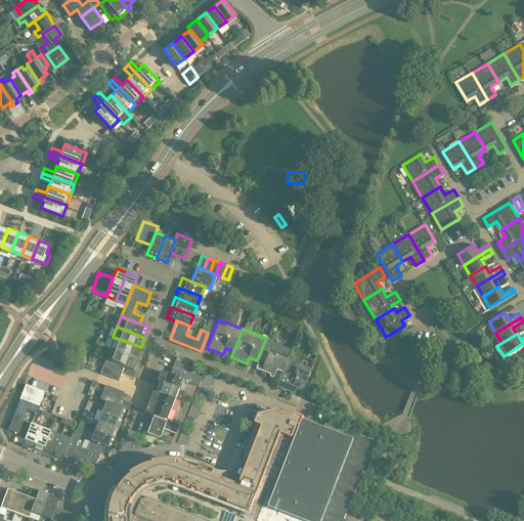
[(113,337),(110,347),(137,357),(141,347),(113,337)]
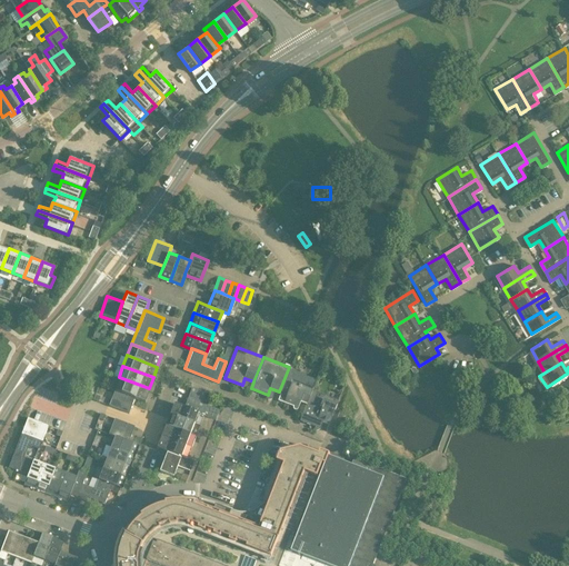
[(297,398),(305,401),(306,401),(311,388),(316,377),(289,367),(279,391),(277,398),(293,405),(297,398)]
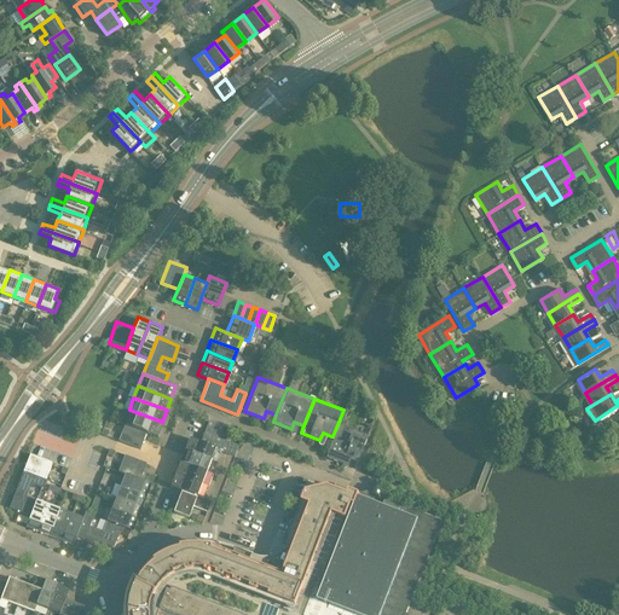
[(129,410),(125,422),(146,430),(157,435),(162,422),(129,410)]
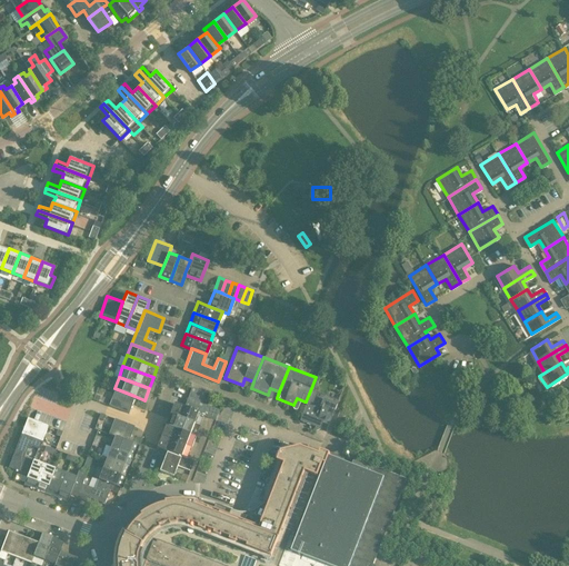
[(190,407),(203,413),(210,416),(215,417),(219,408),(213,406),(201,400),(205,390),(191,385),(183,405),(190,407)]
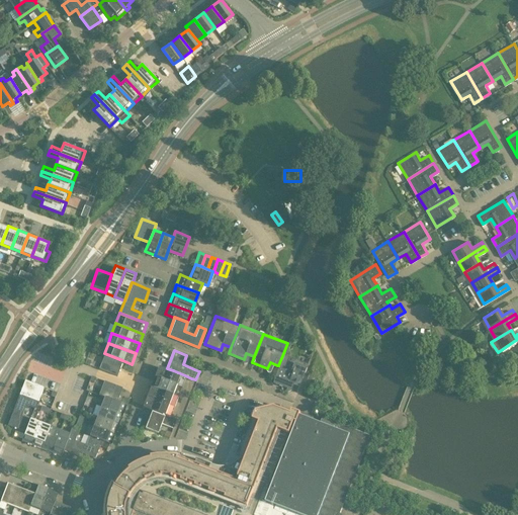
[(122,360),(104,353),(99,367),(116,374),(122,360)]
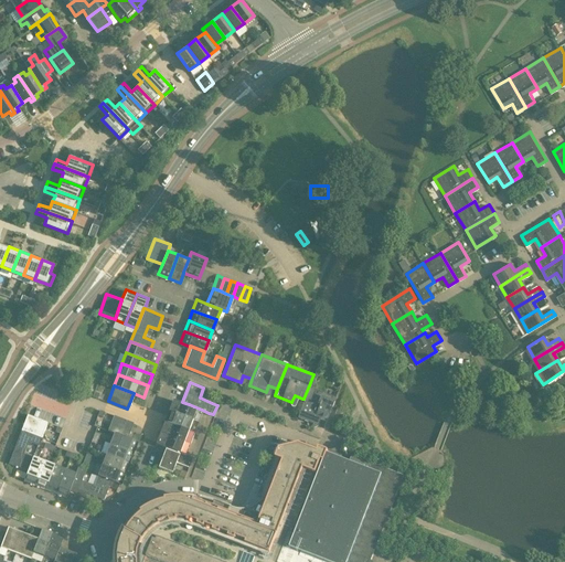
[(304,399),(302,399),(297,415),(313,422),(316,415),(326,420),(334,395),(309,385),(304,399)]
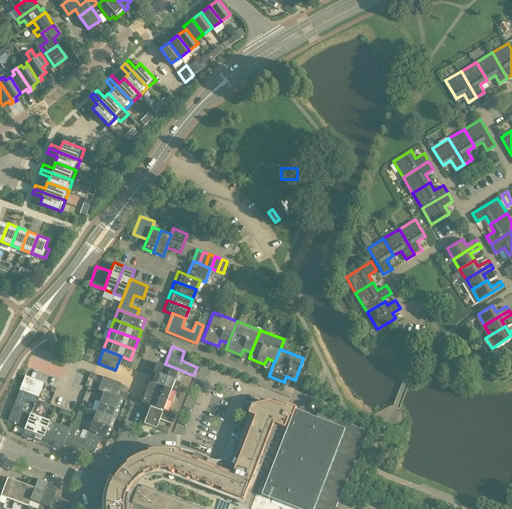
[(156,360),(152,370),(179,381),(183,371),(171,366),(165,364),(156,360)]
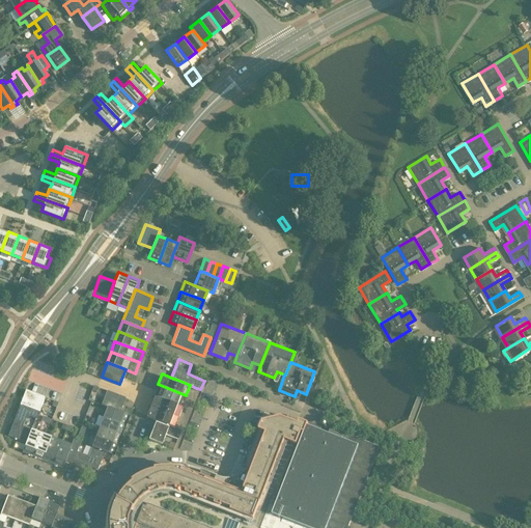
[(154,394),(183,406),(186,395),(158,384),(154,394)]
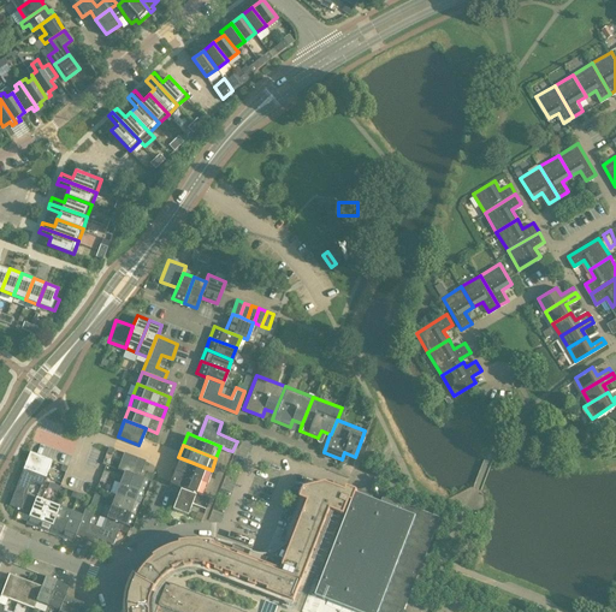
[(368,462),(374,447),(366,445),(361,458),(368,462)]
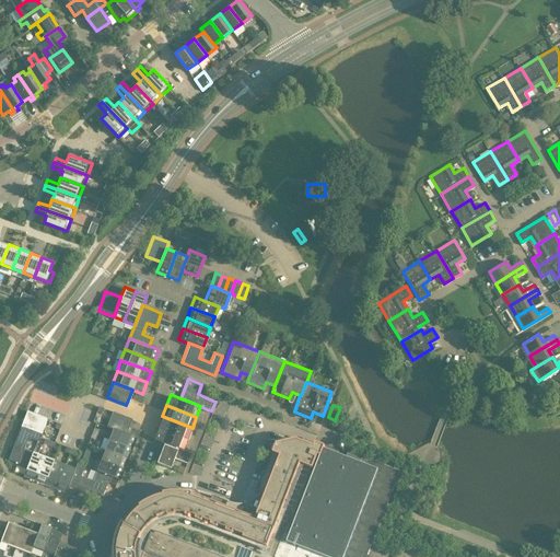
[(26,409),(21,424),(41,431),(46,417),(26,409)]
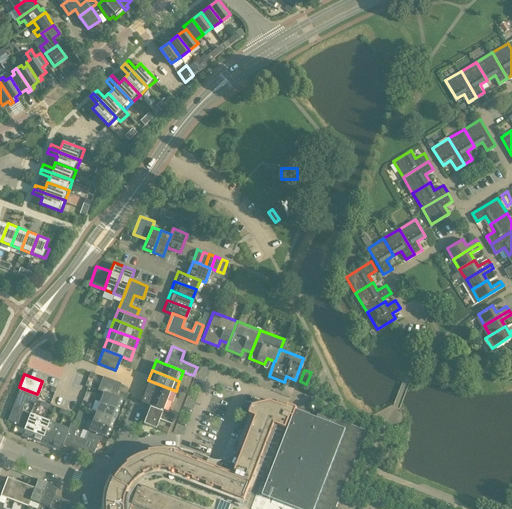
[(97,388),(103,391),(103,390),(115,395),(121,381),(103,374),(97,388)]
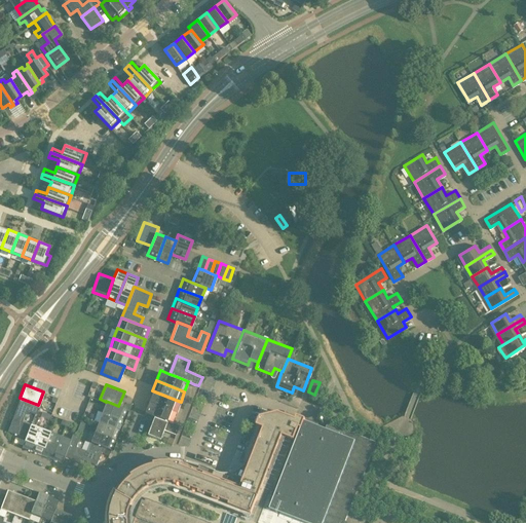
[(152,390),(148,401),(177,412),(181,402),(152,390)]
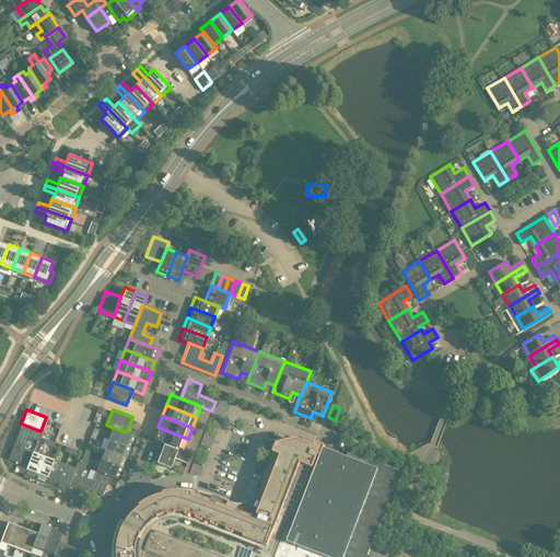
[(41,431),(21,424),(8,457),(26,464),(27,464),(33,451),(23,447),(27,436),(37,439),(41,431)]
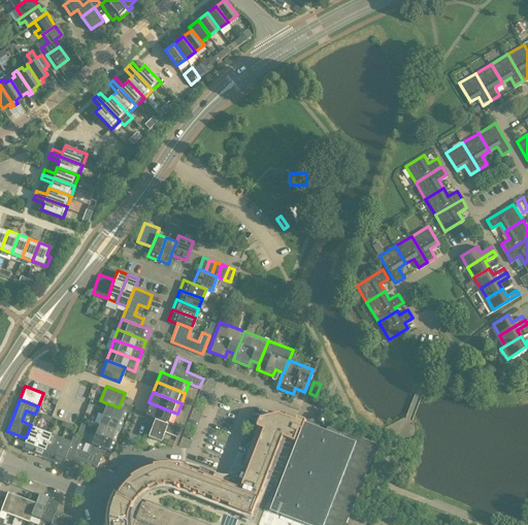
[(102,413),(125,421),(128,411),(119,407),(106,402),(106,403),(102,413)]
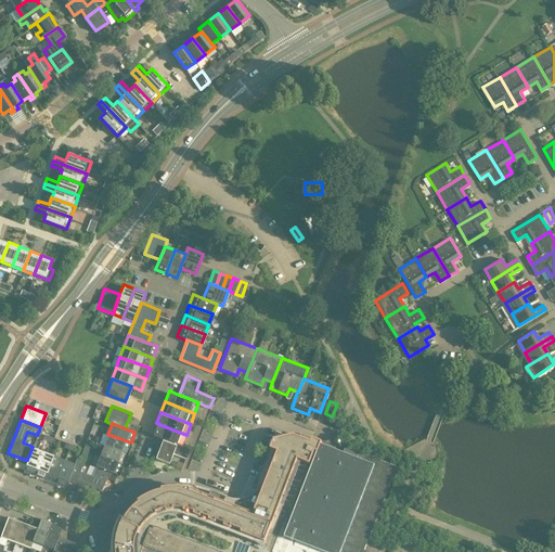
[(152,435),(163,438),(168,440),(182,446),(186,435),(156,423),(152,435)]
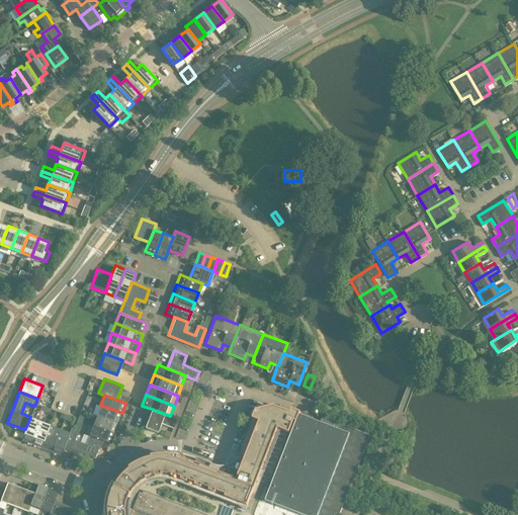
[(100,405),(97,414),(118,422),(122,413),(100,405)]
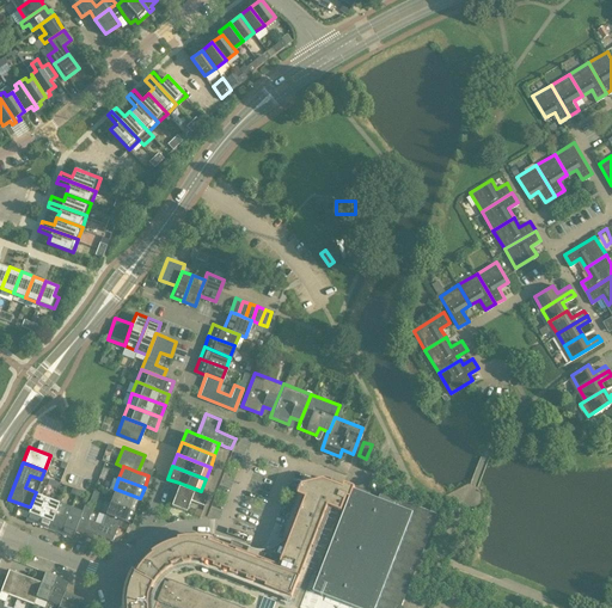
[(308,588),(311,589),(348,493),(349,489),(350,489),(350,487),(323,478),(307,481),(303,495),(293,521),(282,547),(275,551),(269,553),(233,540),(234,539),(232,539),(231,540),(232,540),(230,546),(210,539),(208,538),(202,536),(199,536),(190,536),(188,536),(182,538),(178,538),(179,540),(172,541),(171,542),(163,546),(160,547),(155,550),(153,552),(154,553),(150,558),(147,559),(142,565),(141,567),(138,573),(135,572),(134,575),(132,581),(130,583),(128,590),(128,593),(127,600),(127,602),(129,602),(128,607),(305,607),(301,606),(308,588)]
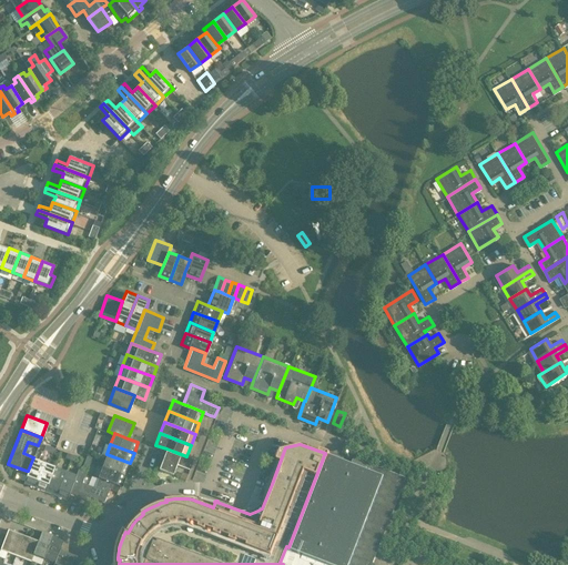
[(166,449),(159,468),(172,473),(176,463),(189,467),(193,458),(186,456),(172,451),(166,449)]
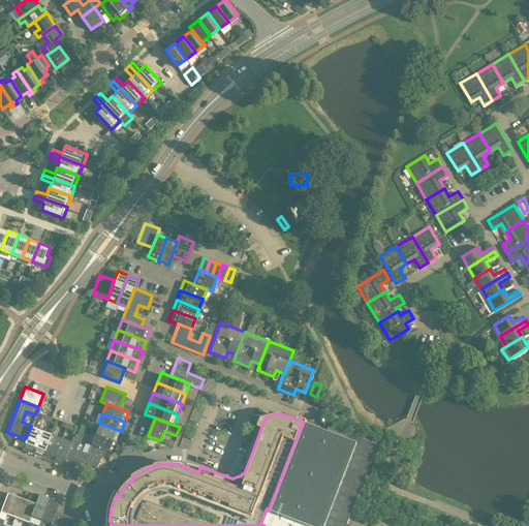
[(95,433),(117,441),(121,431),(99,423),(95,433)]
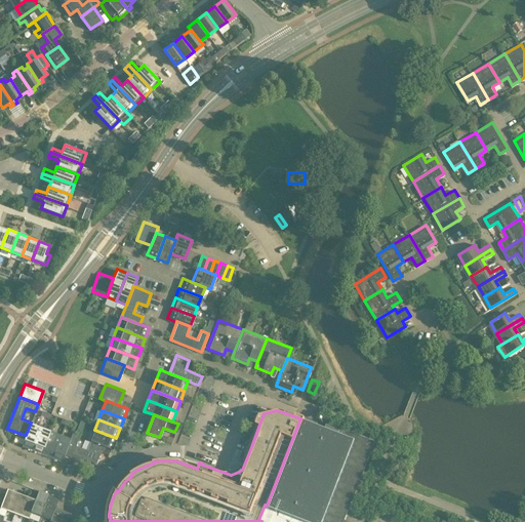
[(270,507),(267,506),(265,505),(258,520),(261,521),(345,521),(344,520),(375,439),(326,420),(324,428),(303,419),(270,507)]
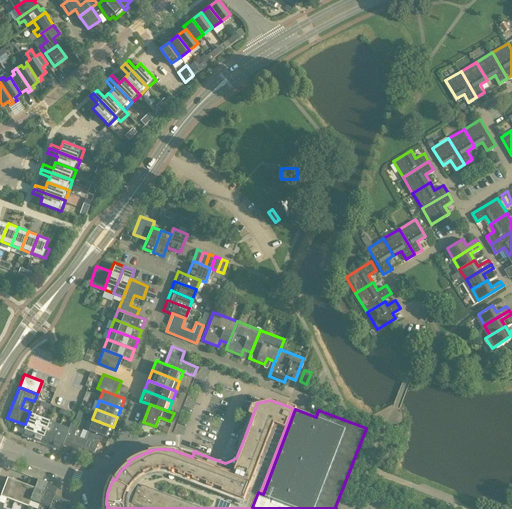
[(21,433),(31,437),(39,416),(30,412),(25,424),(24,424),(21,433)]
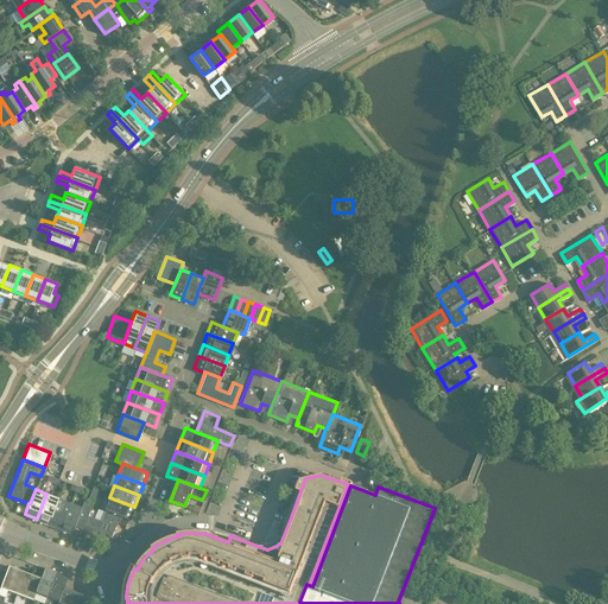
[(48,523),(58,497),(46,494),(37,519),(48,523)]
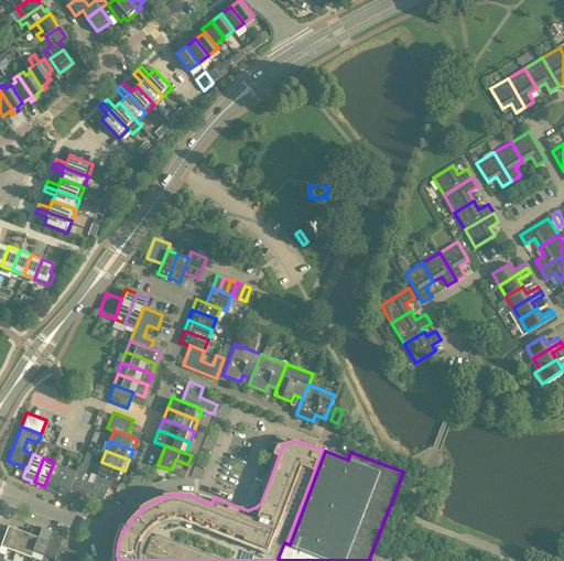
[(44,486),(55,491),(64,466),(54,462),(44,486)]
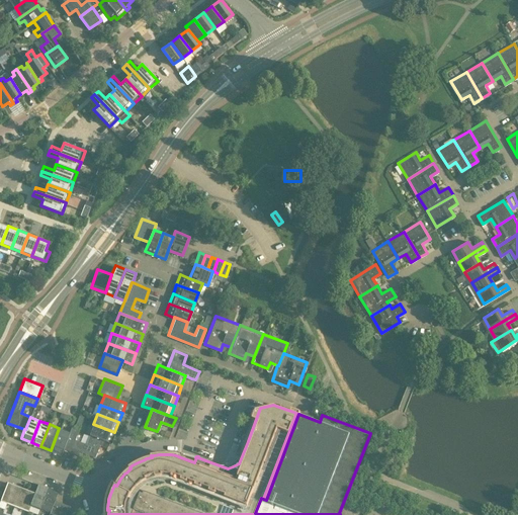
[(110,442),(114,432),(93,424),(89,434),(101,438),(101,439),(110,442)]
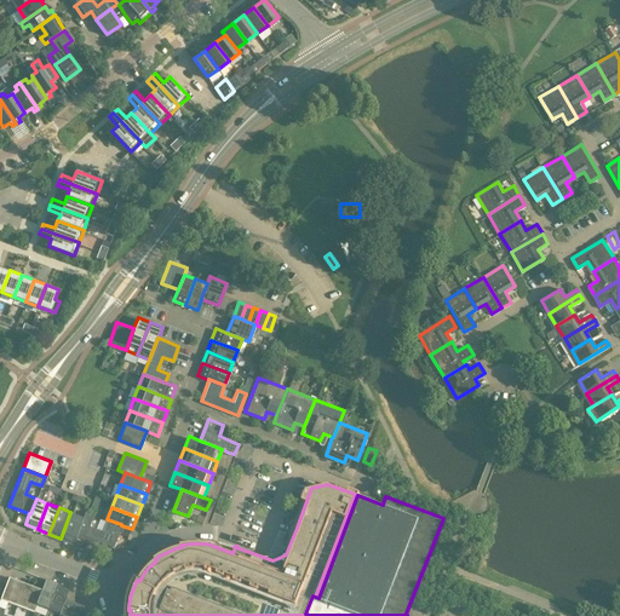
[(85,510),(82,517),(76,531),(78,531),(75,536),(93,543),(96,539),(114,546),(121,525),(121,524),(107,519),(103,529),(90,524),(93,513),(85,510)]
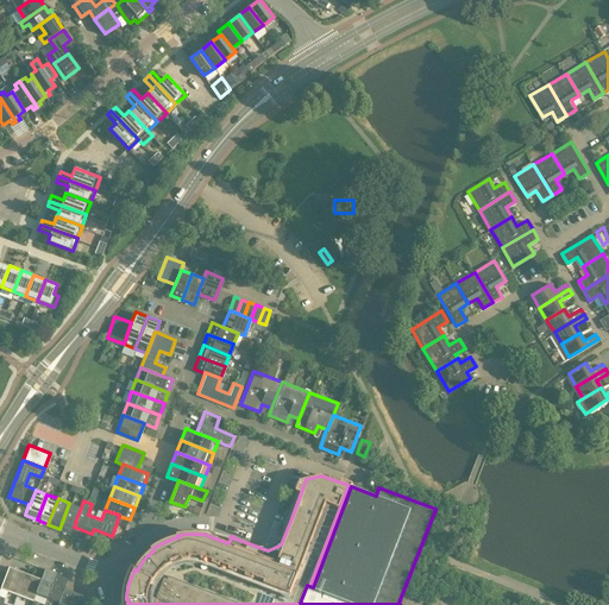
[(81,508),(69,503),(60,529),(71,534),(74,527),(76,522),(75,522),(81,508)]
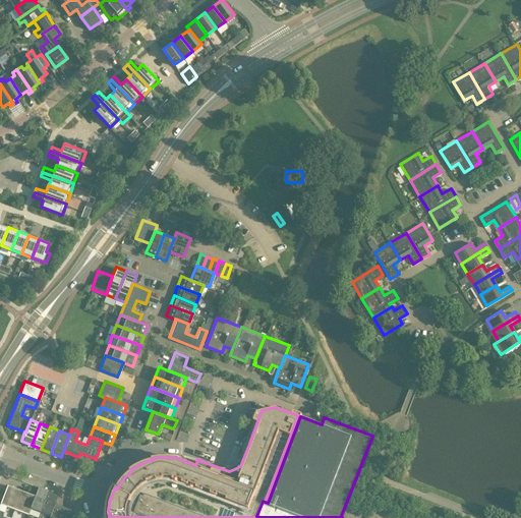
[(36,494),(35,494),(7,483),(0,502),(29,513),(31,507),(36,494)]
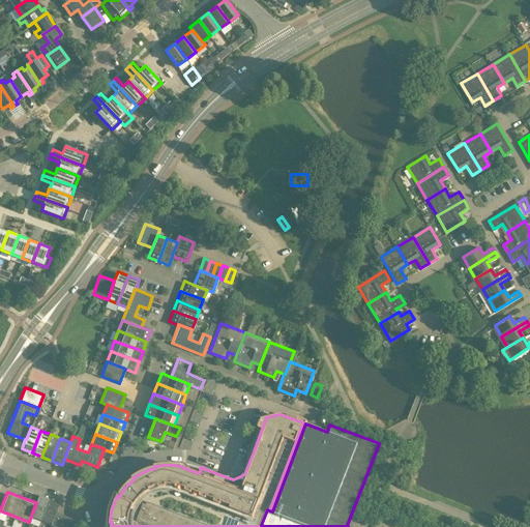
[(39,493),(35,502),(36,502),(31,516),(40,520),(49,497),(39,493)]
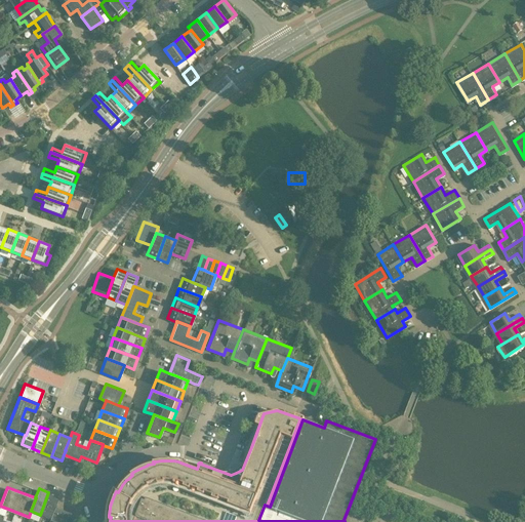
[(40,515),(50,518),(55,506),(59,496),(48,492),(40,515)]
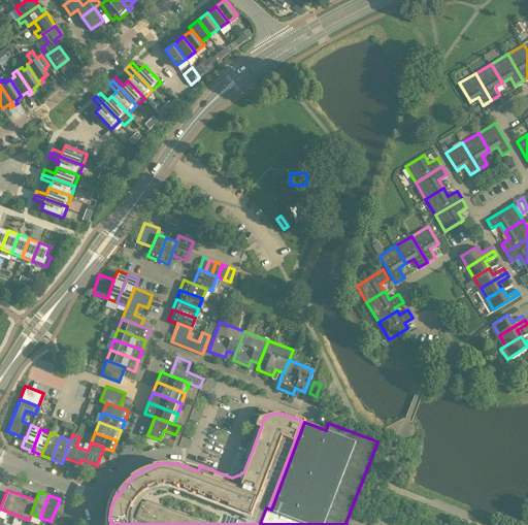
[(56,509),(51,521),(59,524),(69,524),(73,516),(56,509)]
